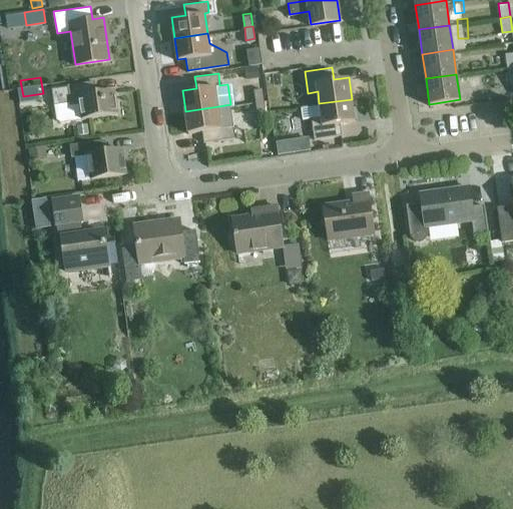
[(54,104),(56,117),(60,120),(81,118),(117,113),(114,89),(96,91),(94,80),(67,83),(67,85),(51,87),(54,104)]
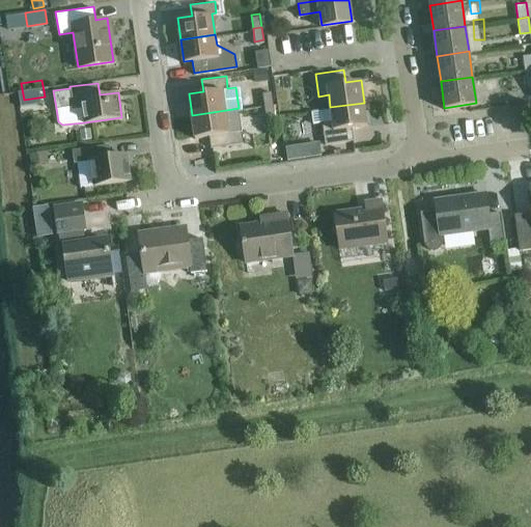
[(264,104),(273,103),(272,89),(262,91),(264,104)]
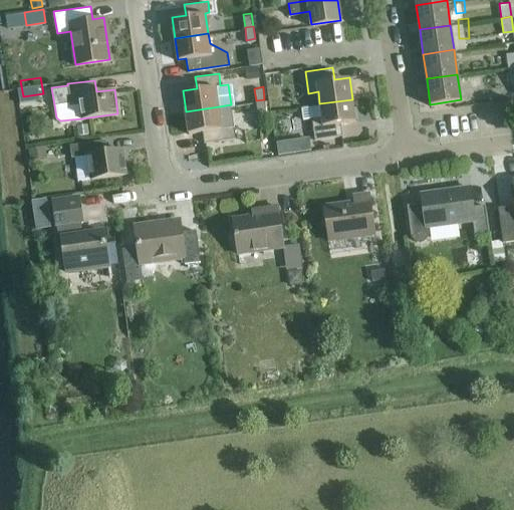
[(266,111),(264,99),(256,100),(258,113),(266,111)]
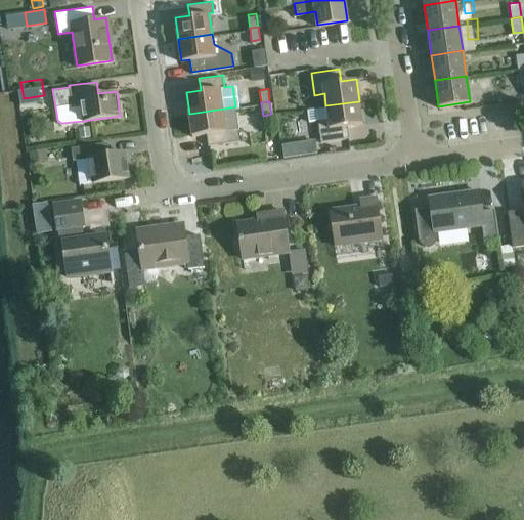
[(359,101),(325,105),(308,109),(309,121),(317,120),(320,141),(349,137),(347,125),(361,123),(359,101)]
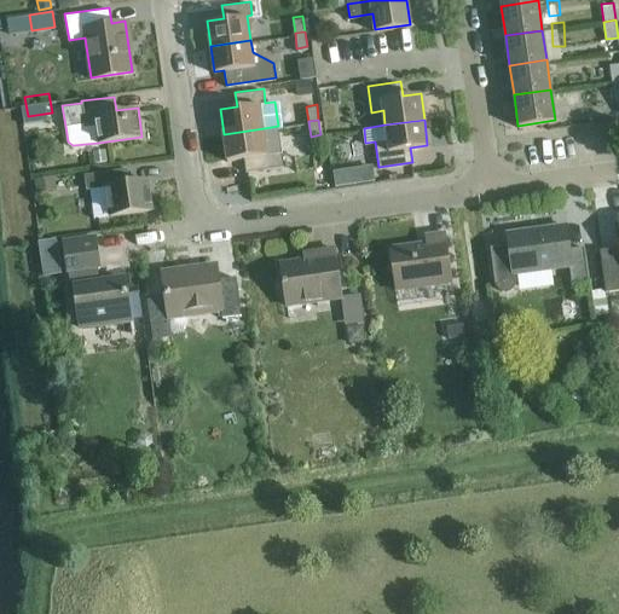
[(264,128),(224,134),(227,160),(243,157),(246,171),(284,166),(282,151),(278,126),(264,128)]
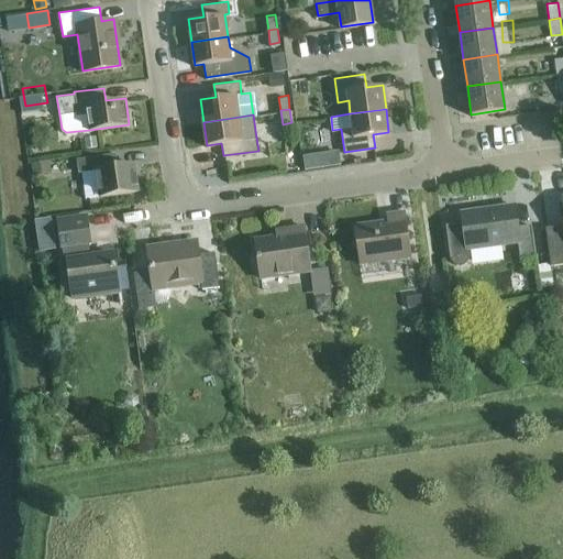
[(95,135),(85,136),(87,148),(97,145),(95,135)]
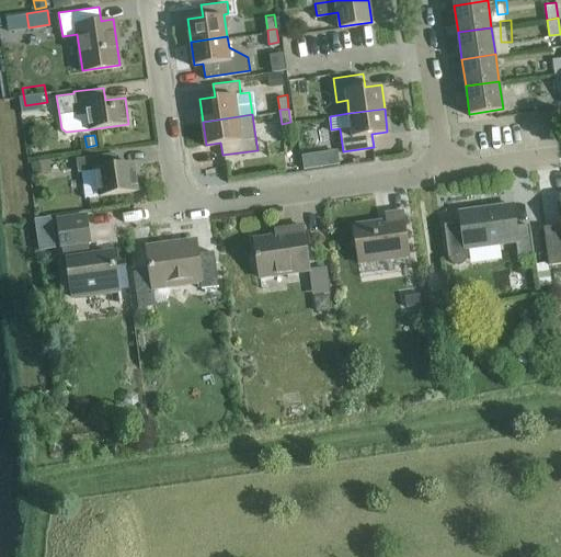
[(81,171),(84,195),(99,194),(137,189),(134,162),(117,165),(115,151),(76,157),(78,171),(81,171)]
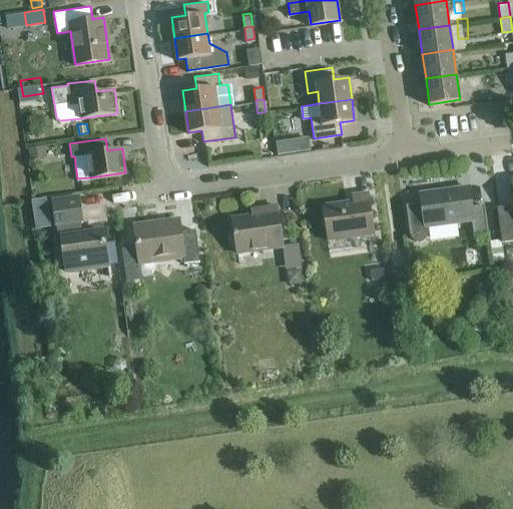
[(293,139),(277,141),(279,155),(295,152),(293,139)]
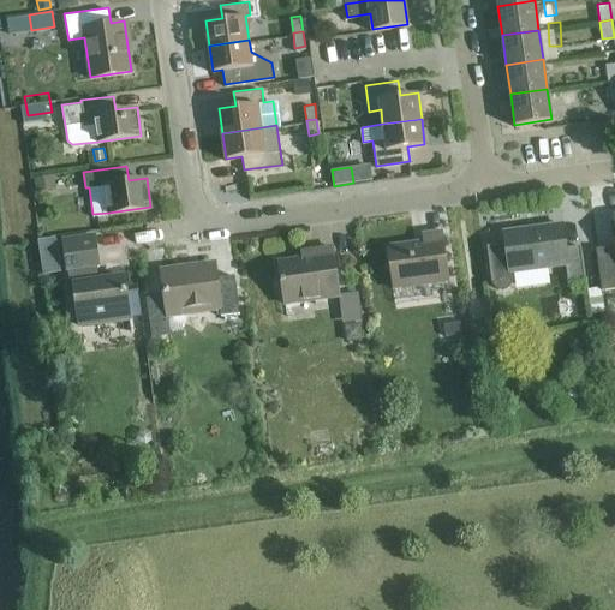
[(53,175),(35,178),(36,191),(55,189),(53,175)]
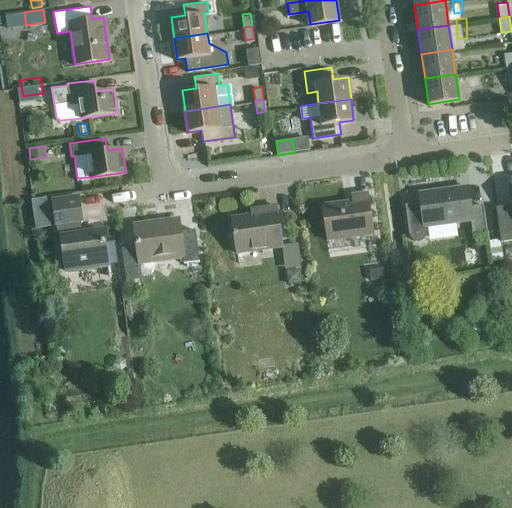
[(425,230),(424,225),(470,219),(472,233),(487,231),(483,202),(470,204),(468,185),(439,189),(439,190),(420,193),(421,202),(405,204),(409,234),(412,238),(415,240),(419,241),(422,238),(424,234),(425,230)]
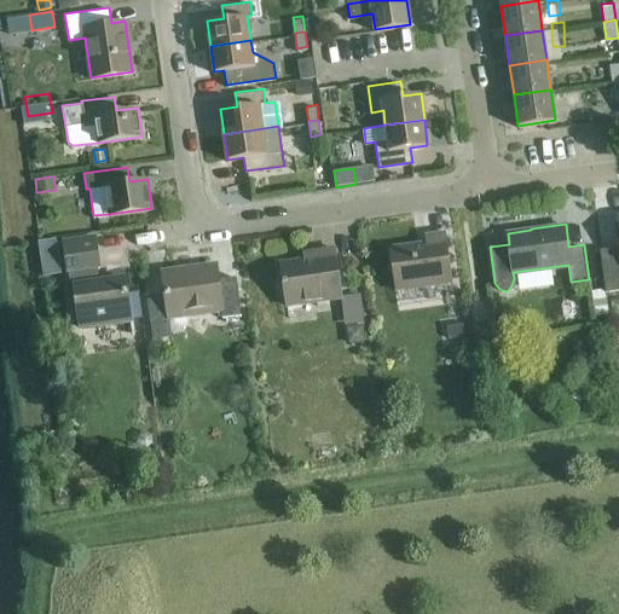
[(395,288),(451,281),(444,231),(426,233),(427,242),(391,247),(395,288)]
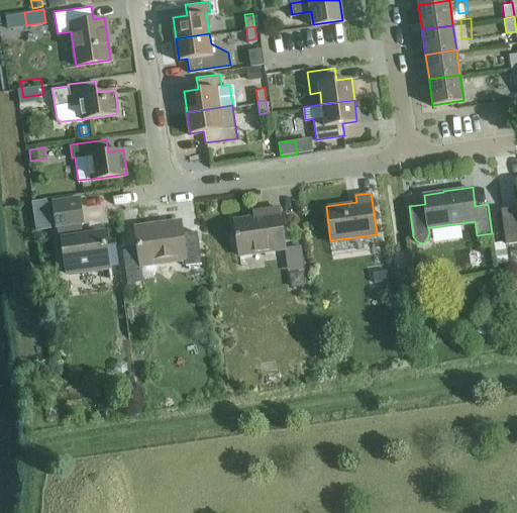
[(67,272),(109,266),(104,231),(83,234),(81,221),(83,221),(79,197),(54,201),(57,224),(61,224),(63,237),(62,237),(67,272)]
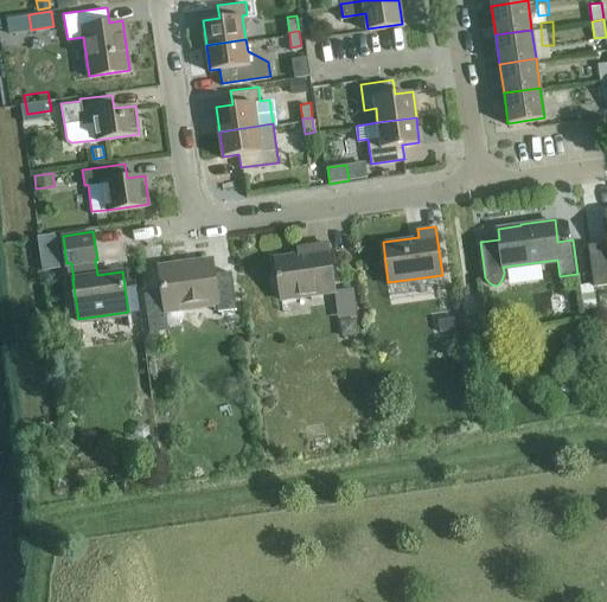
[(606,239),(588,243),(594,285),(606,282),(606,239)]
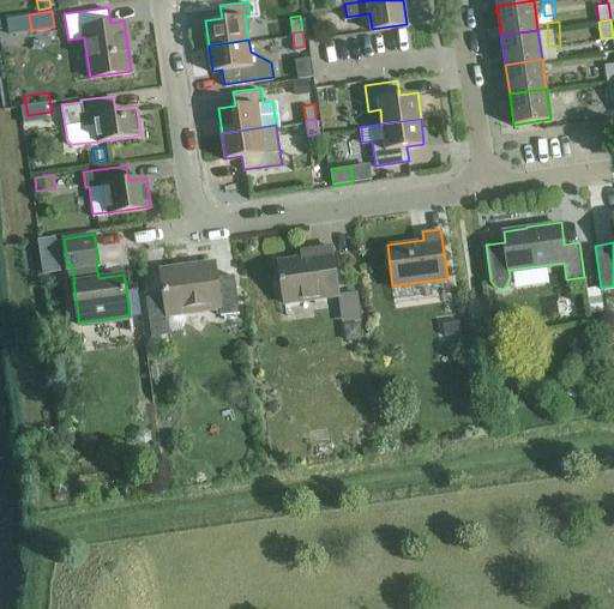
[(338,293),(331,245),(314,247),(315,255),(278,260),(284,301),(338,293)]
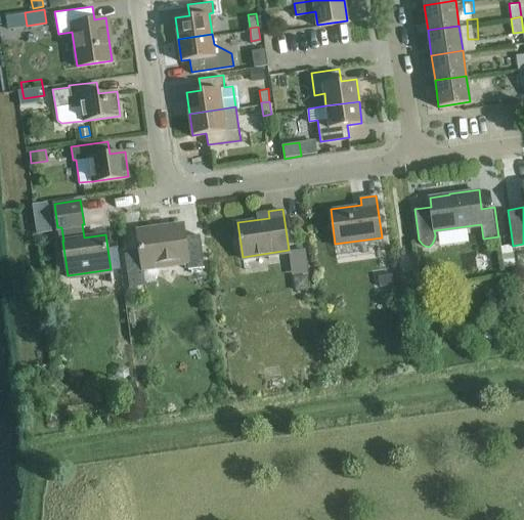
[(140,251),(125,253),(130,287),(145,285),(142,267),(187,261),(188,268),(204,266),(200,233),(184,235),(183,223),(137,229),(140,251)]
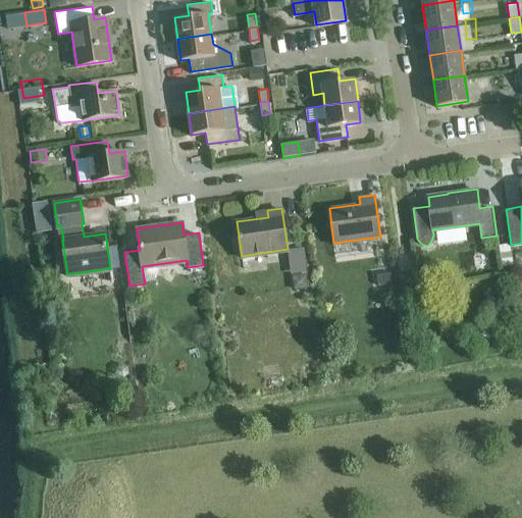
[(510,244),(499,246),(502,266),(513,264),(510,244)]
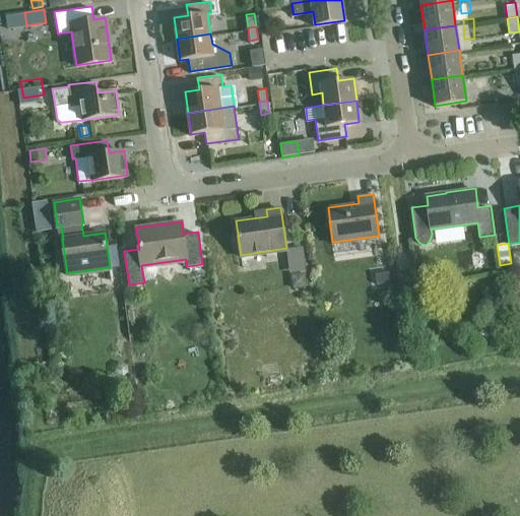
[(306,271),(291,272),(294,287),(308,285),(306,271)]
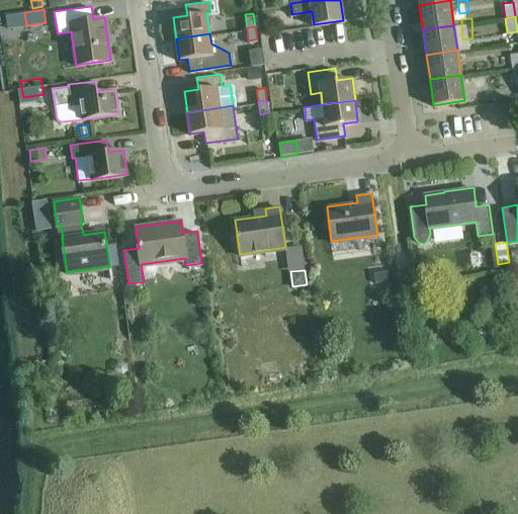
[(387,271),(374,273),(375,283),(390,281),(387,271)]
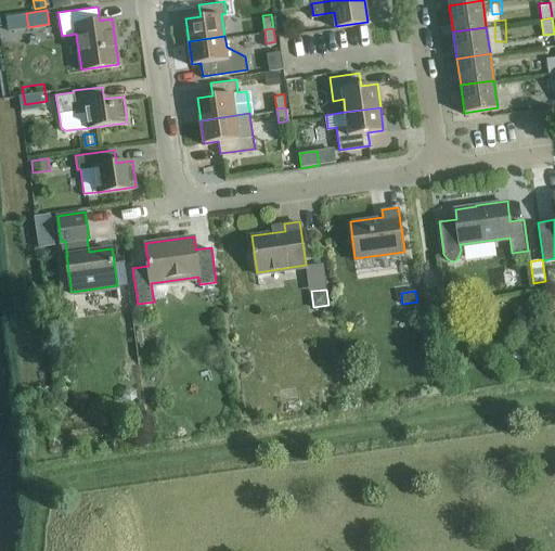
[(524,360),(520,364),(521,369),(526,372),(531,371),(533,367),(532,362),(528,359),(524,360)]
